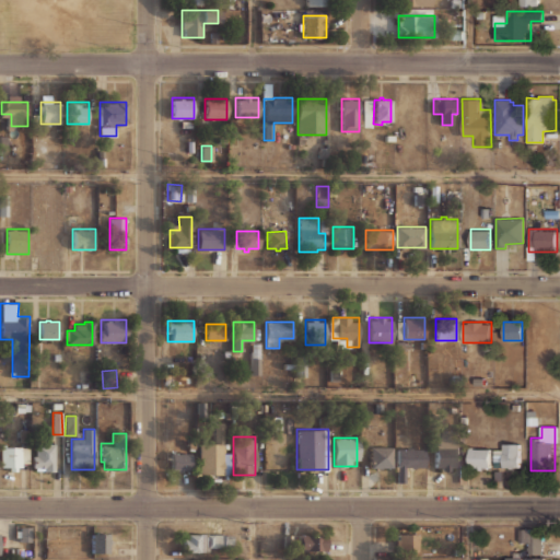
[(226,476),(226,442),(198,442),(198,476),(226,476)]
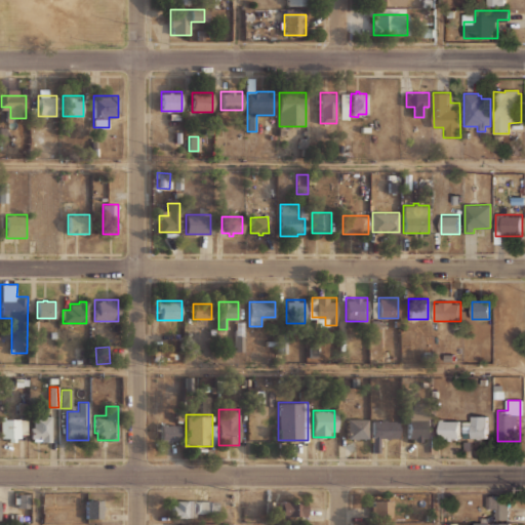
[(52,415),(31,415),(31,442),(52,442),(52,415)]
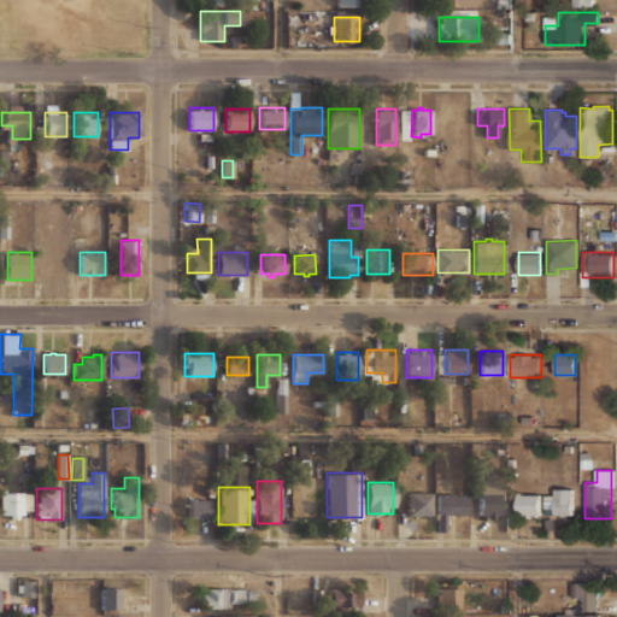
[(573,488),(545,488),(545,516),(573,516),(573,488)]
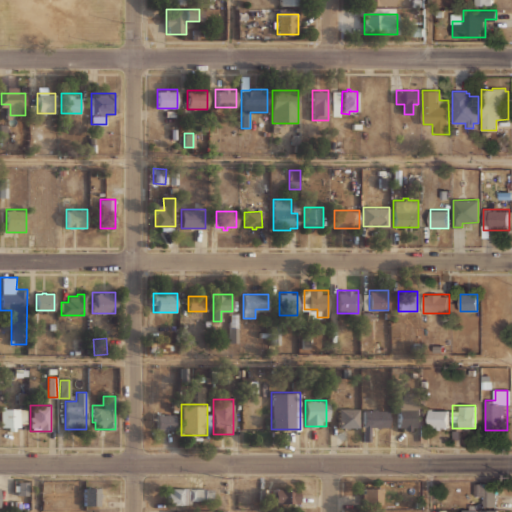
[(419,430),(419,407),(397,407),(397,430),(419,430)]
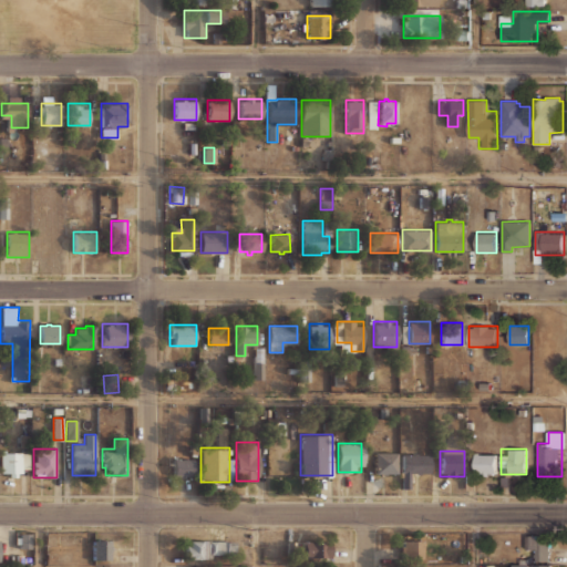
[(0,476),(22,476),(22,452),(0,452),(0,476)]
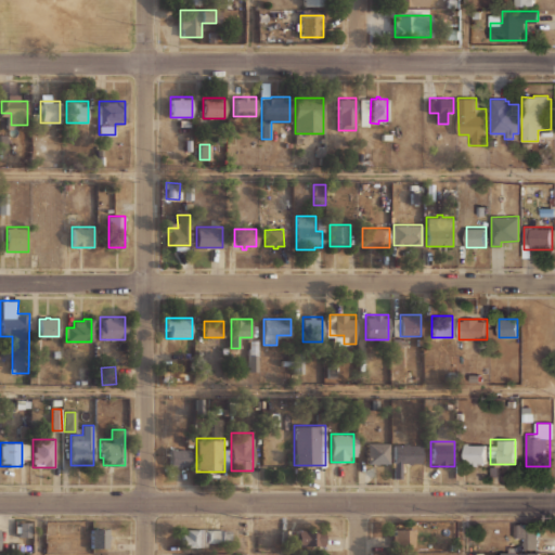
[(388,463),(388,442),(368,442),(368,463),(388,463)]
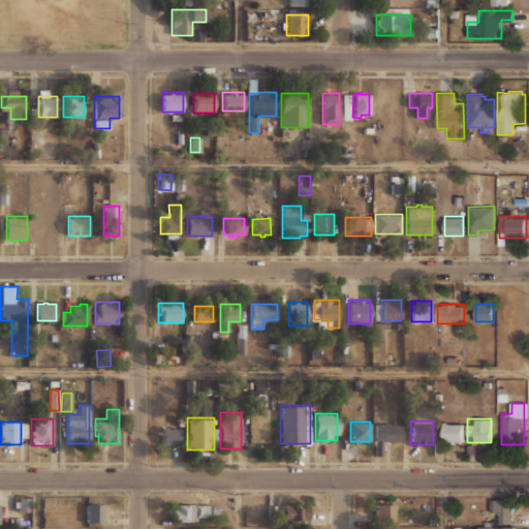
[(401,423),(374,423),(374,455),(382,455),(382,443),(401,443),(401,423)]
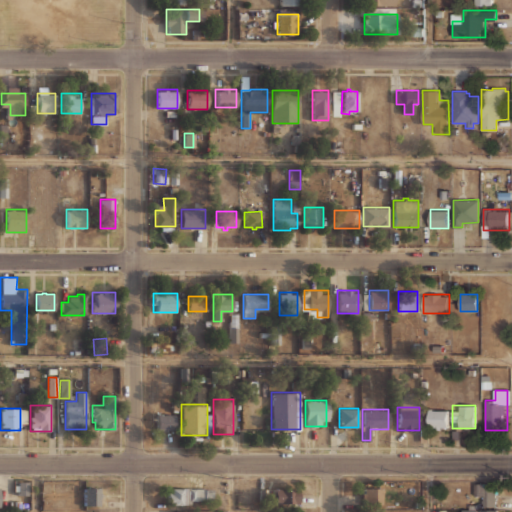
[(429,429),(448,429),(448,409),(429,409),(429,429)]
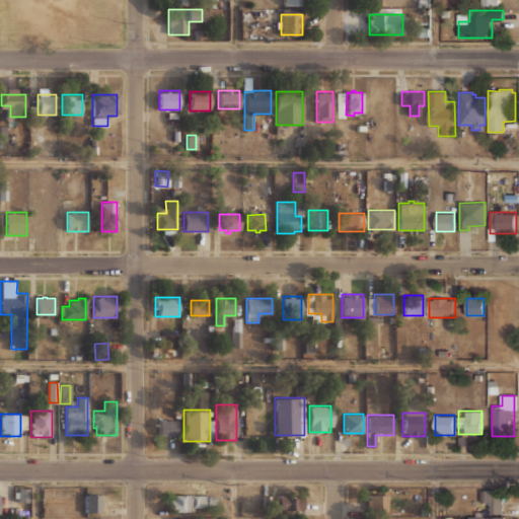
[(177,419),(158,419),(158,437),(177,437),(177,419)]
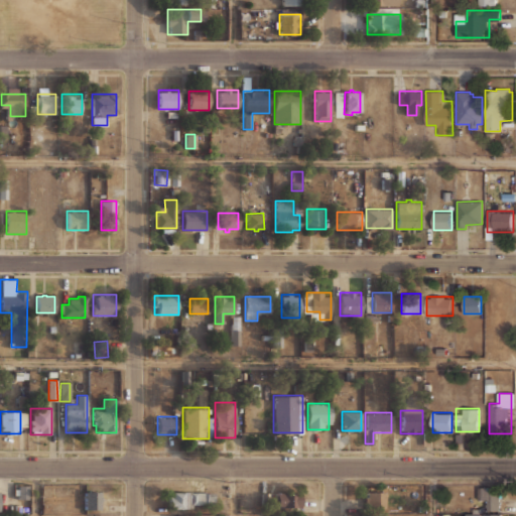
[(479,501),(487,501),(486,510),(500,510),(501,488),(480,487),(479,501)]
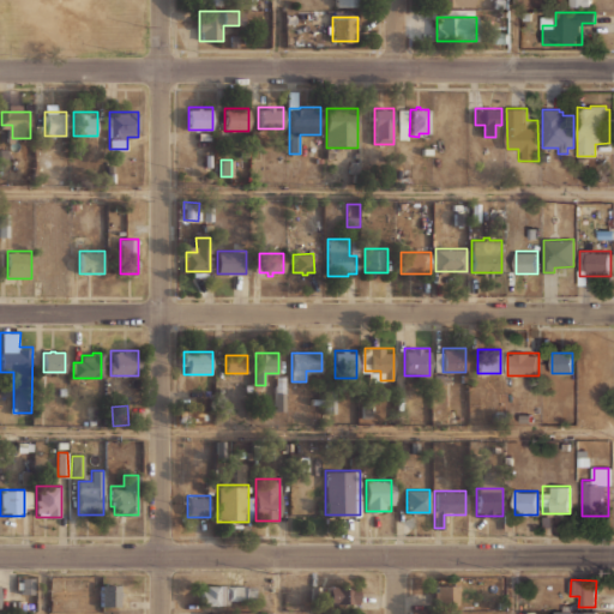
[(434,605),(458,605),(458,583),(434,583),(434,605)]
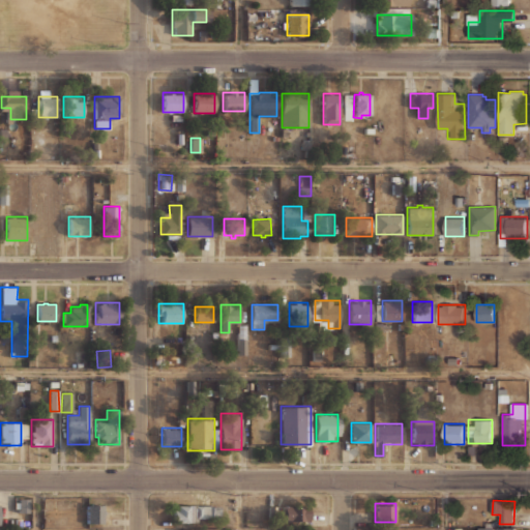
[(87,523),(105,523),(105,504),(87,504),(87,523)]
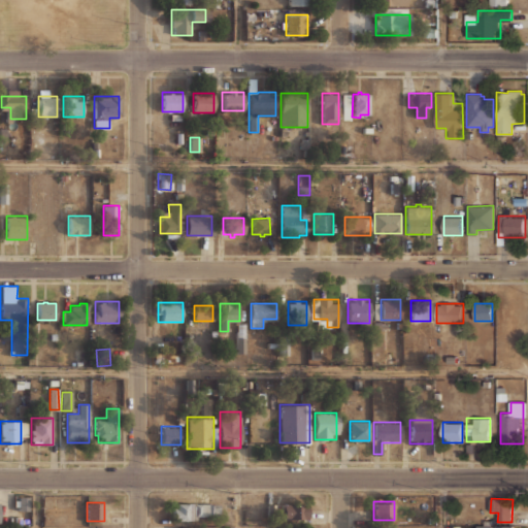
[(172,520),(219,520),(219,503),(172,503),(172,520)]
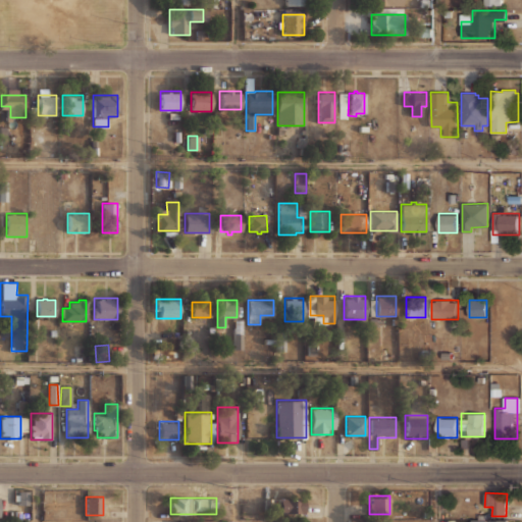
[(304,498),(279,498),(279,513),(304,513),(304,498)]
